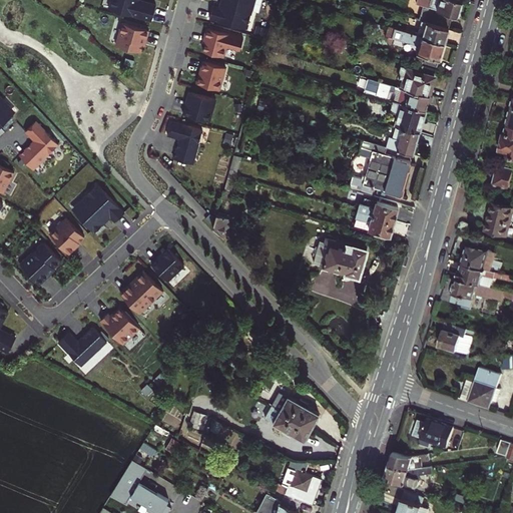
[(111,0),(109,8),(151,20),(156,4),(140,0),(111,0)]
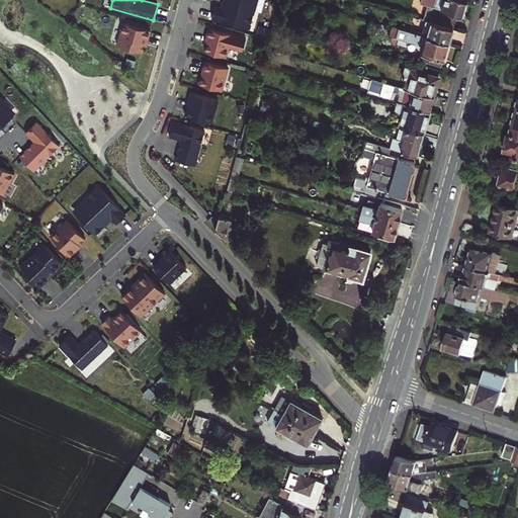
[(214,6),(211,18),(249,28),(254,10),(250,9),(252,0),(227,0),(226,3),(223,3),(221,7),(214,6)]
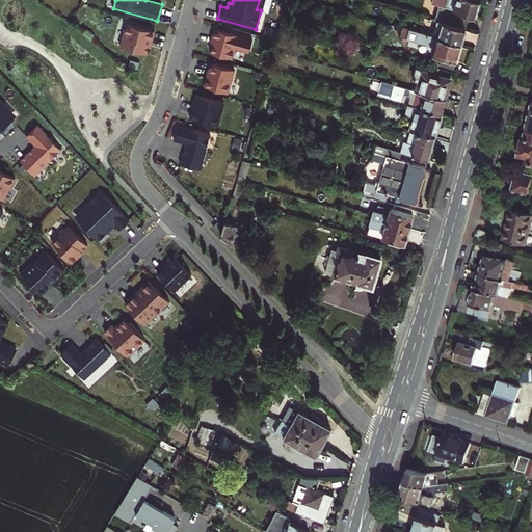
[(439,4),(467,12),(470,14),(475,15),(477,7),(478,0),(432,0),(431,2),(439,4)]
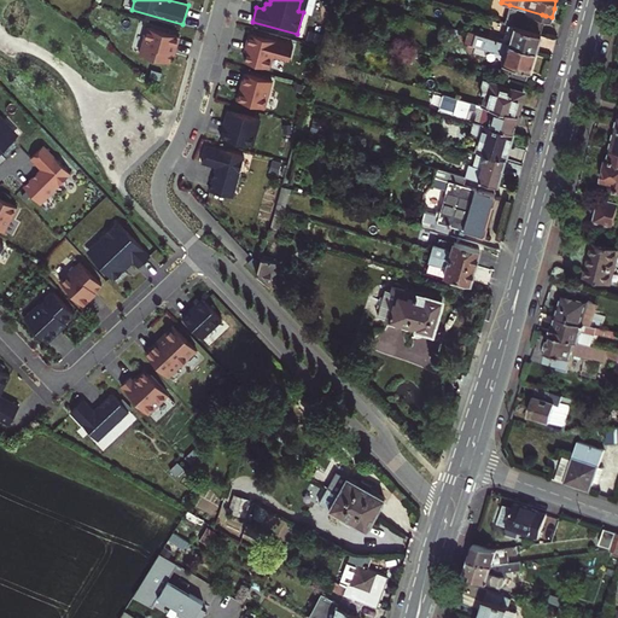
[(537,31),(542,15),(509,5),(505,22),(507,23),(537,31)]
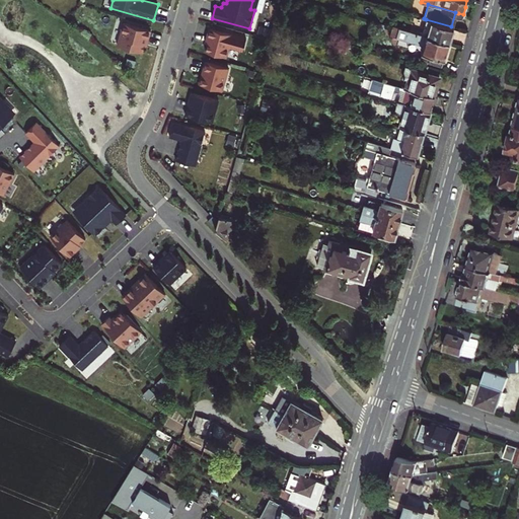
[(451,26),(426,19),(422,34),(449,42),(451,34),(453,27),(451,26)]
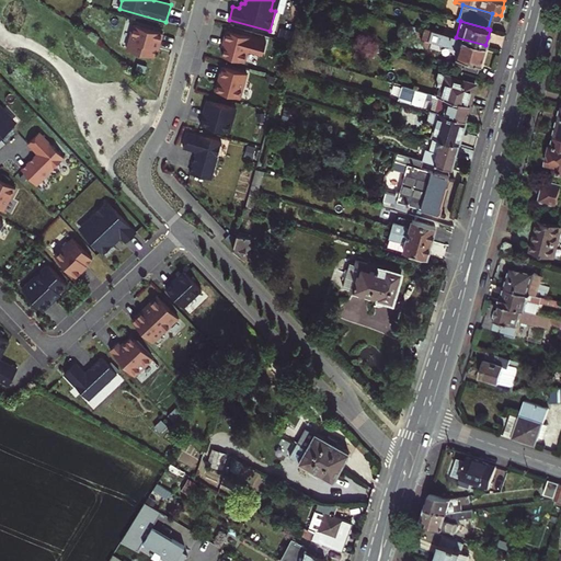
[(160,41),(163,33),(134,24),(127,48),(155,56),(157,47),(159,41),(160,41)]
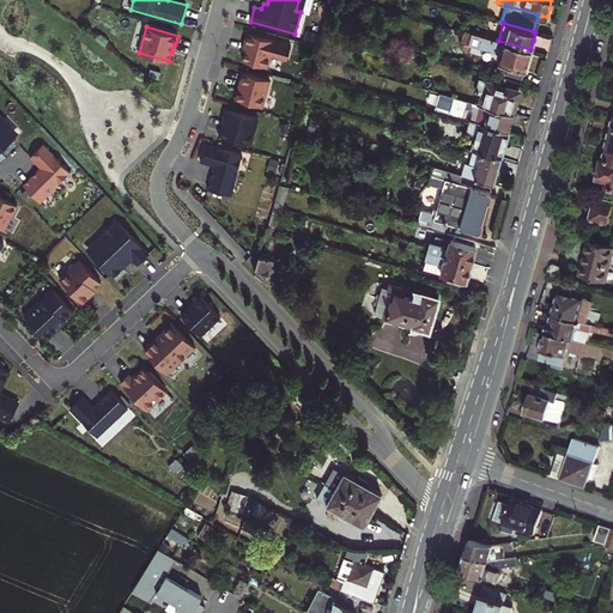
[(528,60),(530,49),(498,41),(463,30),(460,42),(499,53),(497,60),(526,70),(528,60)]
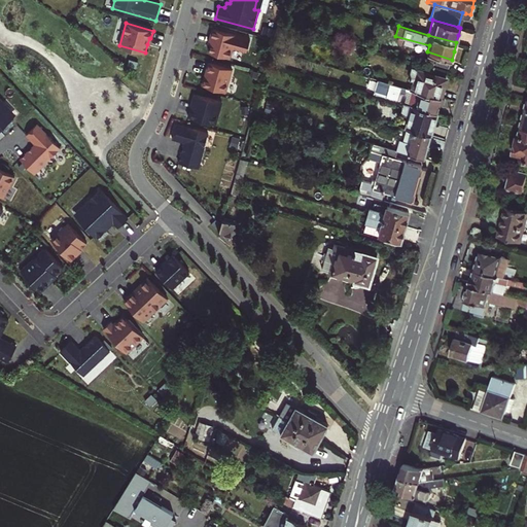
[(236,35),(212,29),(210,36),(213,37),(209,51),(230,58),(236,35)]
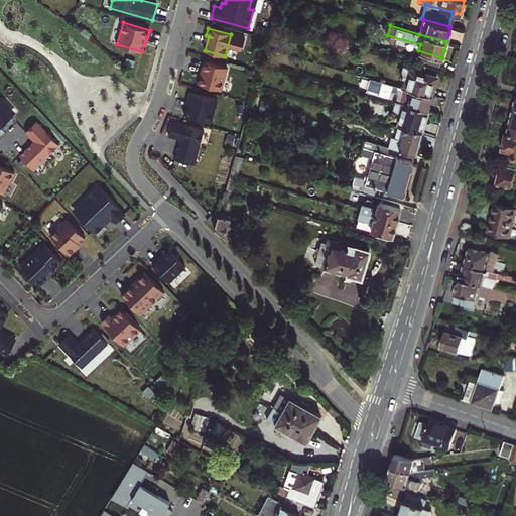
[(227,68),(204,61),(202,69),(204,70),(201,84),(221,90),(227,68)]
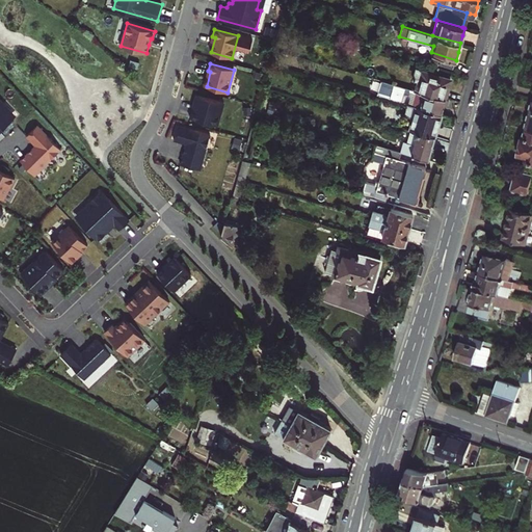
[(419,90),(445,98),(448,88),(450,80),(432,75),(433,73),(428,71),(427,73),(415,70),(411,79),(417,80),(422,82),(419,90)]
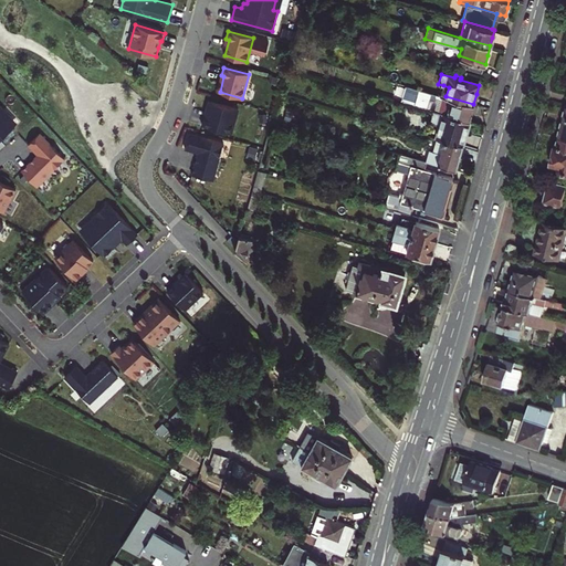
[(436,101),(433,111),(467,119),(469,121),(472,111),(475,112),(477,108),(478,105),(473,104),(446,96),(441,95),(410,86),(406,103),(427,108),(430,98),(436,101)]
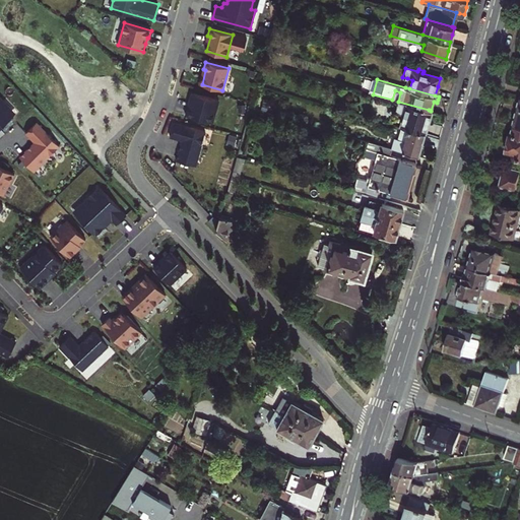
[(187,107),(185,115),(212,122),(218,100),(193,92),(189,108),(187,107)]
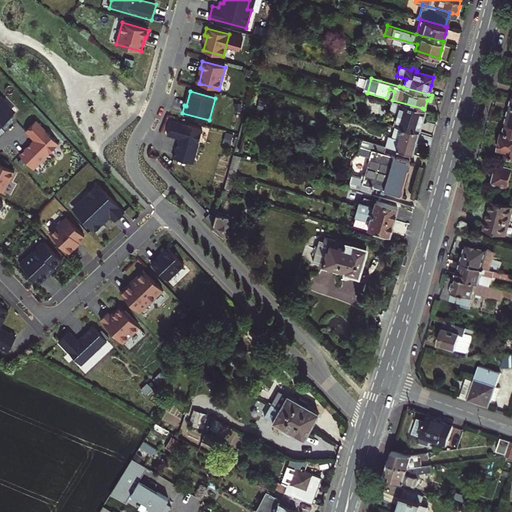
[(0,96),(0,124),(11,114),(0,102),(0,101),(3,99),(0,96)]
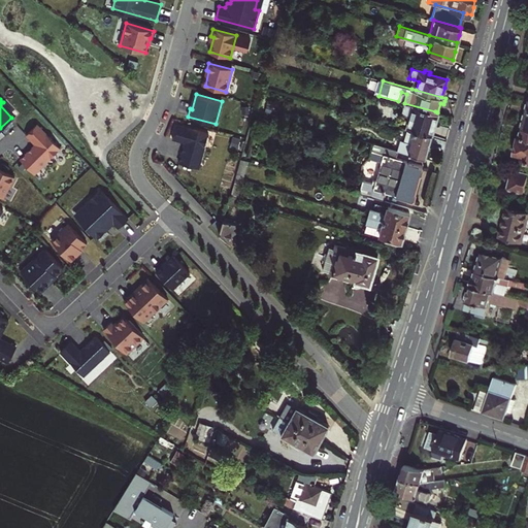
[(401,113),(403,114),(409,117),(406,128),(407,129),(431,135),(433,127),(435,119),(433,118),(435,111),(404,103),(401,113)]
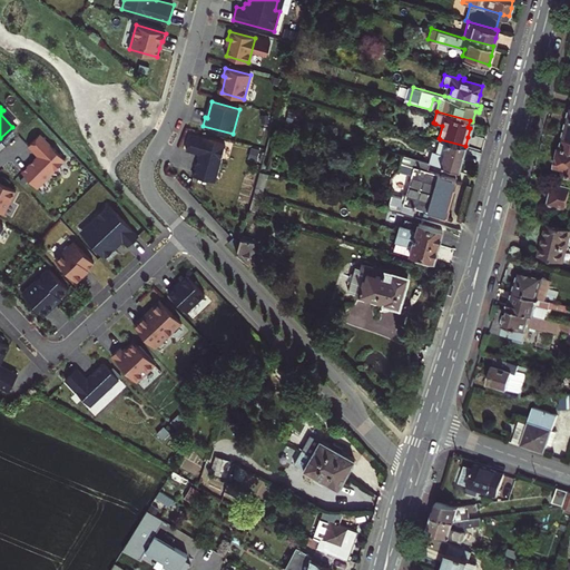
[(442,126),(435,124),(432,137),(439,138),(442,126)]
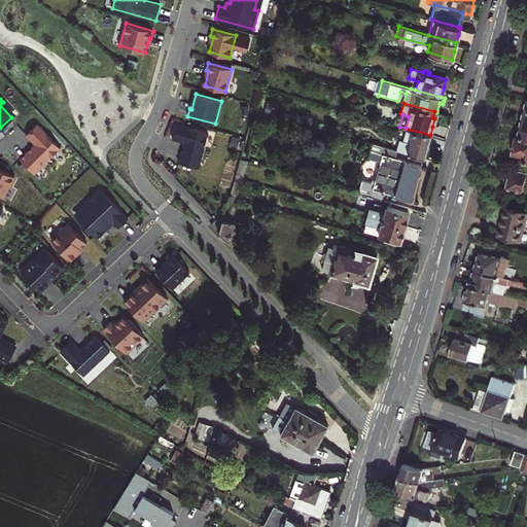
[(34,144),(19,159),(32,173),(59,148),(36,124),(25,134),(34,144)]
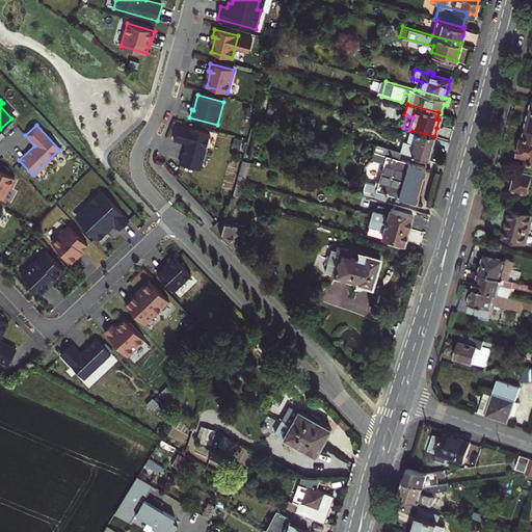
[(186,142),(180,164),(200,169),(210,134),(178,125),(174,139),(186,142)]
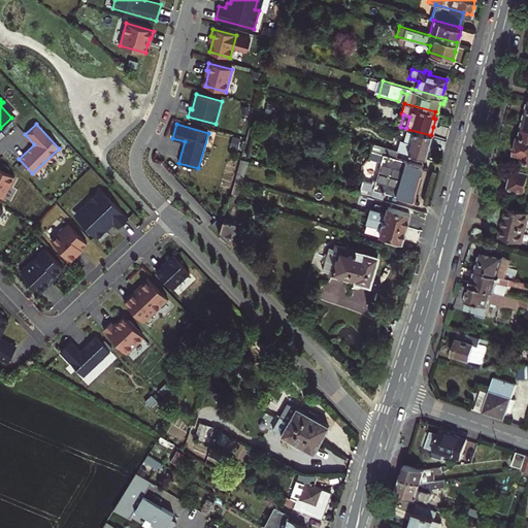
[(398,151),(425,158),(428,146),(431,135),(407,129),(404,141),(400,140),(398,151)]
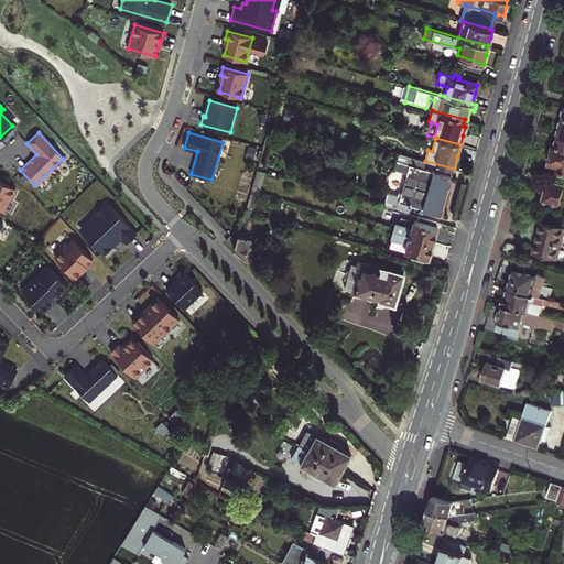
[(563,139),(557,138),(551,165),(560,167),(559,171),(563,172),(563,139)]
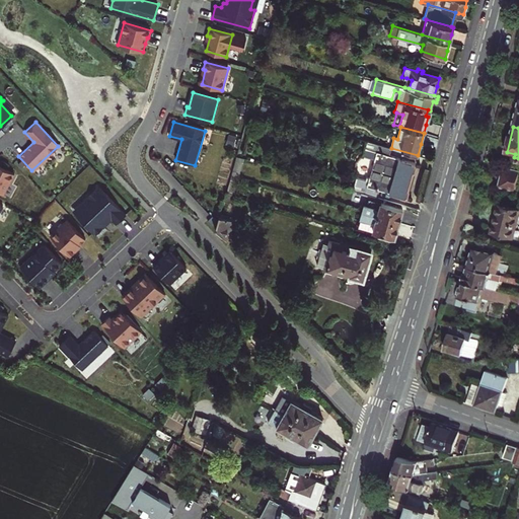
[(389,155),(391,148),(379,144),(367,141),(363,155),(374,159),(369,178),(366,177),(366,179),(357,177),(353,190),(377,197),(379,190),(405,197),(411,179),(416,162),(389,155)]
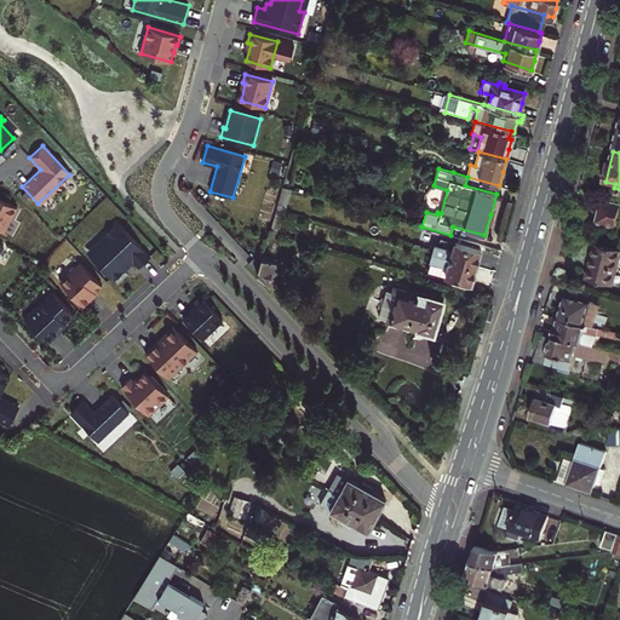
[(286,211),(291,194),(281,190),(276,208),(286,211)]
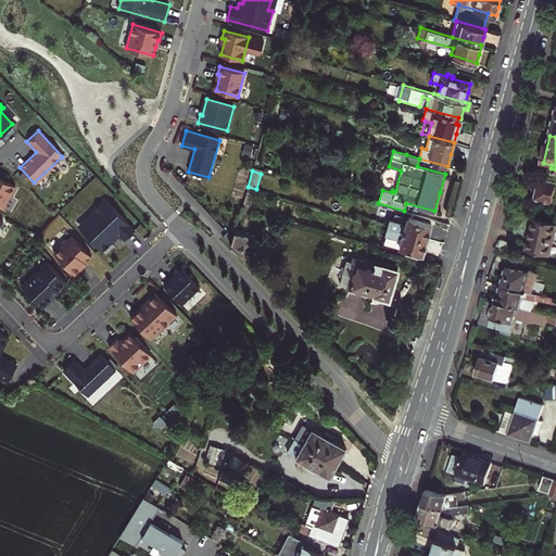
[(0,205),(2,207),(14,186),(0,177),(0,205)]
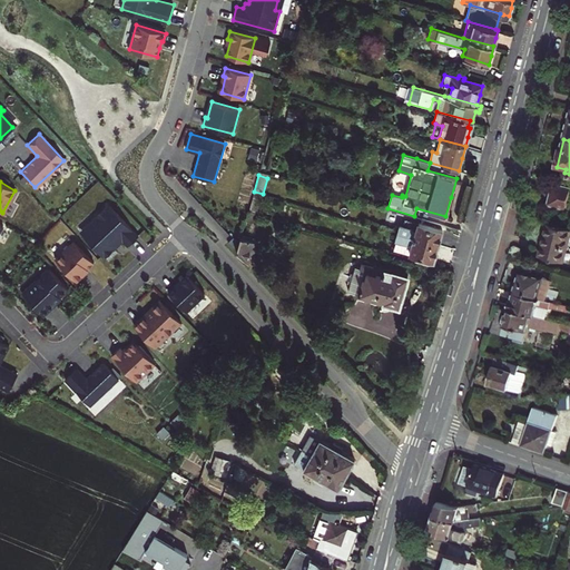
[(548,205),(566,209),(569,192),(569,188),(553,185),(548,205)]
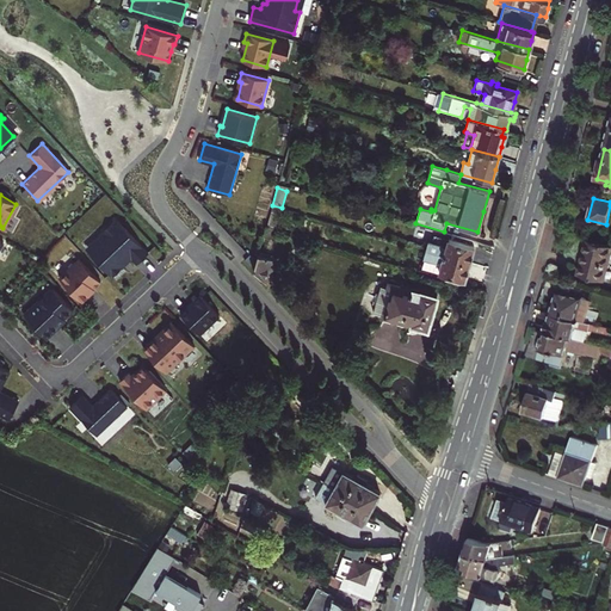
[(276,229),(282,208),(272,205),(266,227),(273,228),(276,229)]
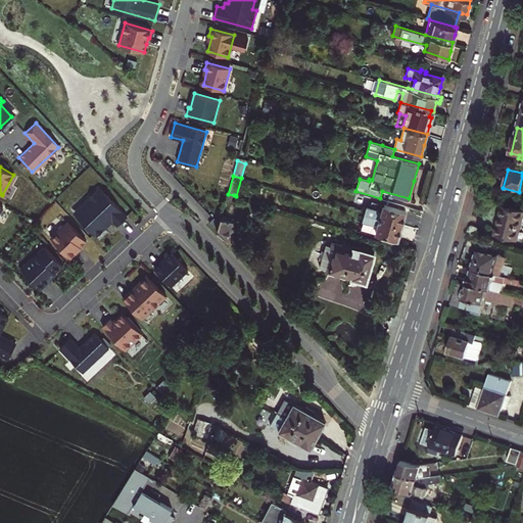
[(116,225),(126,216),(99,187),(85,200),(88,203),(76,215),(95,236),(103,228),(101,226),(105,221),(108,224),(111,220),(116,225)]
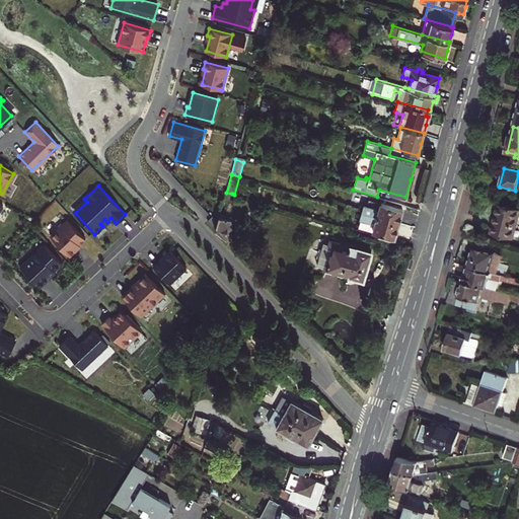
[(231,201),(232,194),(226,193),(224,199),(231,201)]
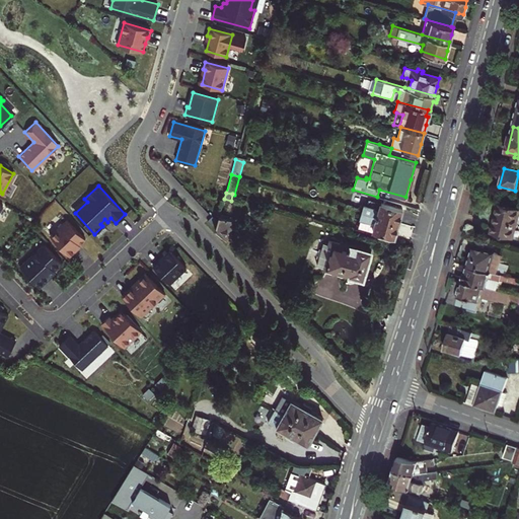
[(72,210),(75,213),(87,202),(84,199),(72,210)]
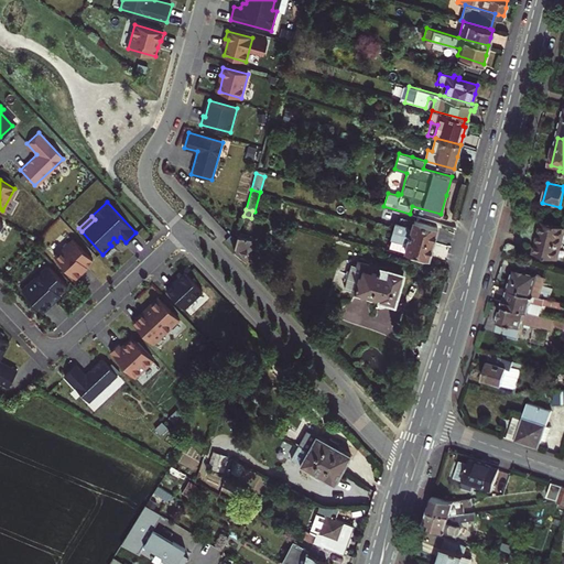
[(437,227),(414,219),(411,228),(409,228),(408,226),(396,223),(393,230),(433,241),(435,235),(437,227)]
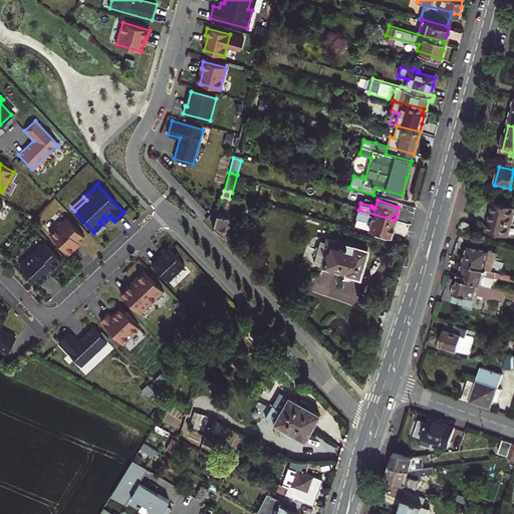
[(513,207),(495,202),(487,231),(507,237),(513,210),(513,207)]
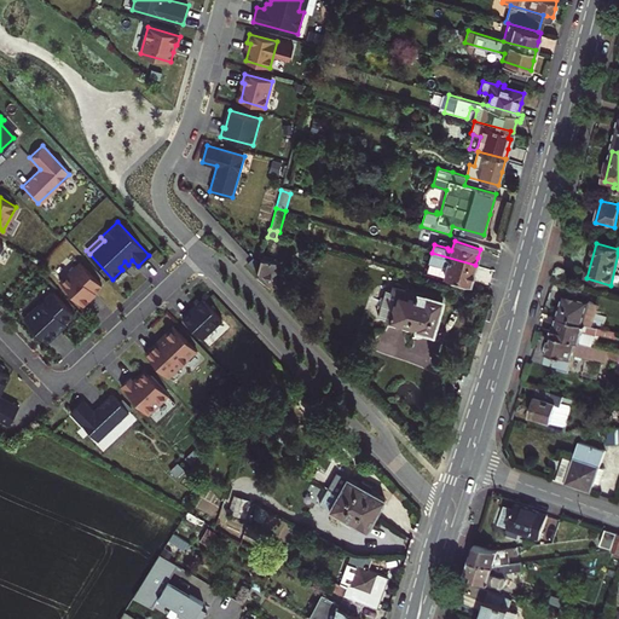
[(473,273),(475,265),(432,253),(429,261),(441,265),(445,264),(447,265),(445,275),(470,282),(473,273)]
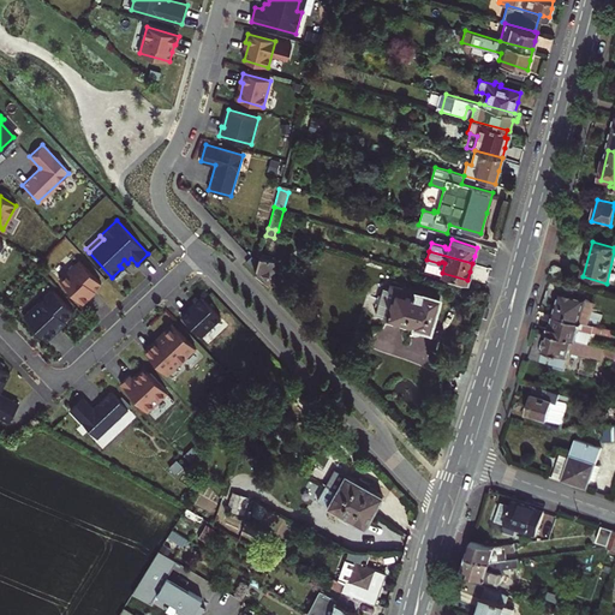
[(270,256),(261,252),(256,269),(272,286),(279,262),(270,258),(270,256)]
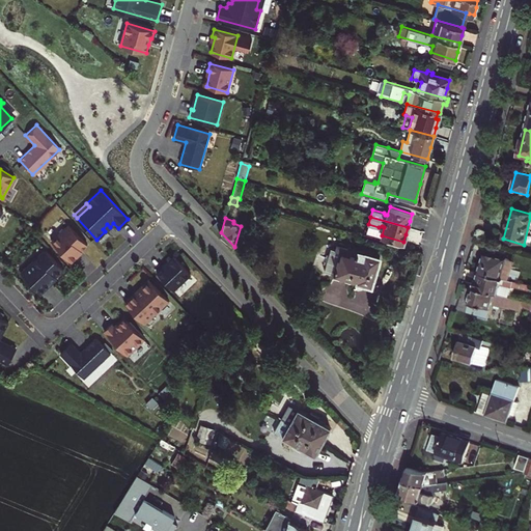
[(51,241),(71,261),(76,256),(75,255),(80,250),(86,244),(67,224),(51,241)]
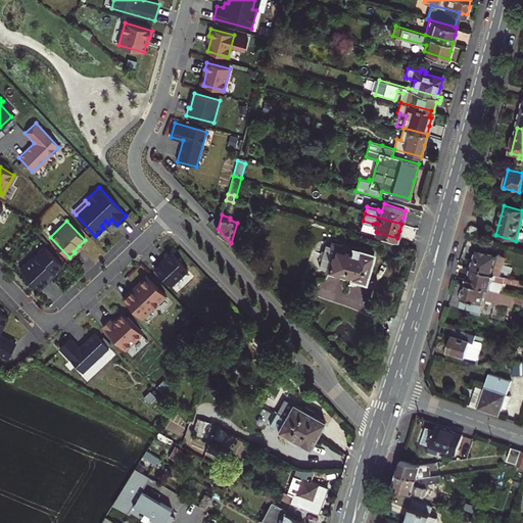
[(341,249),(335,247),(329,270),(366,280),(374,252),(342,243),(341,249)]
